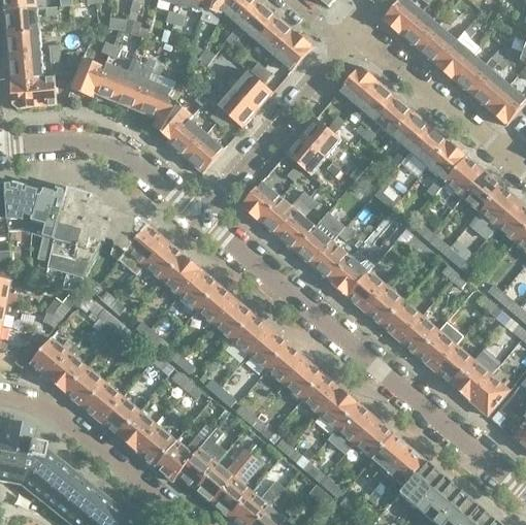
[(2,0),(3,9),(36,6),(42,5),(45,5),(44,0),(2,0)]
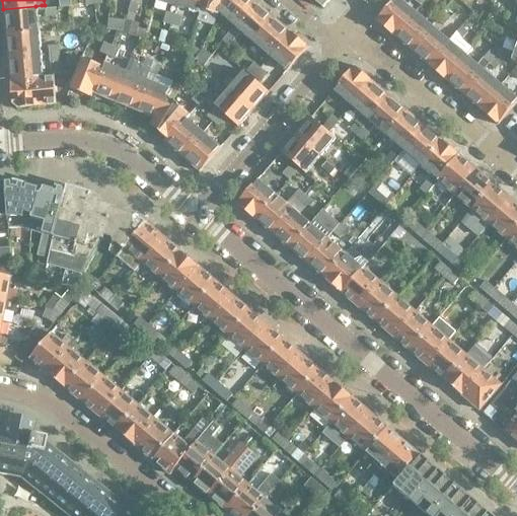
[(137,1),(134,0),(128,0),(126,8),(134,11),(137,1)]
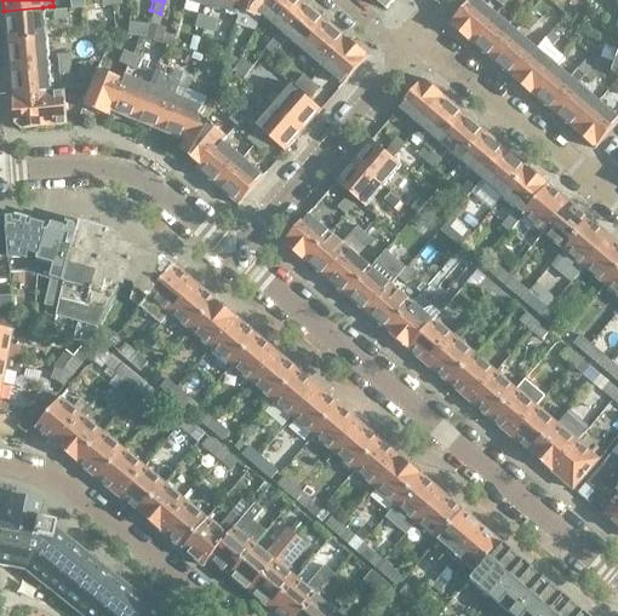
[(211,0),(210,5),(235,12),(236,9),(238,0),(211,0)]
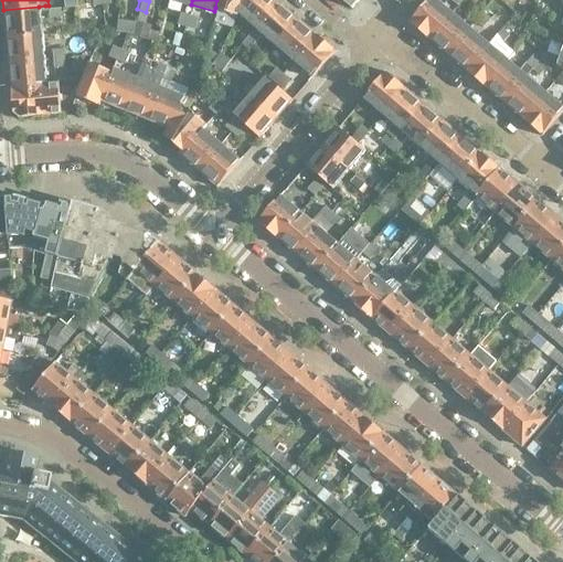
[(216,0),(215,8),(237,13),(246,0),(216,0)]
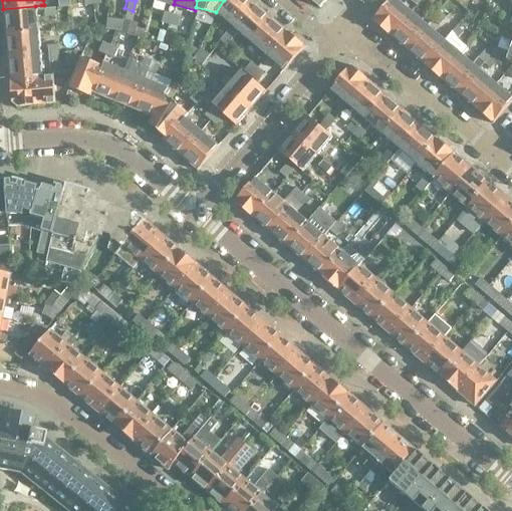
[(224,0),(216,12),(230,24),(231,25),(251,0),(224,0)]
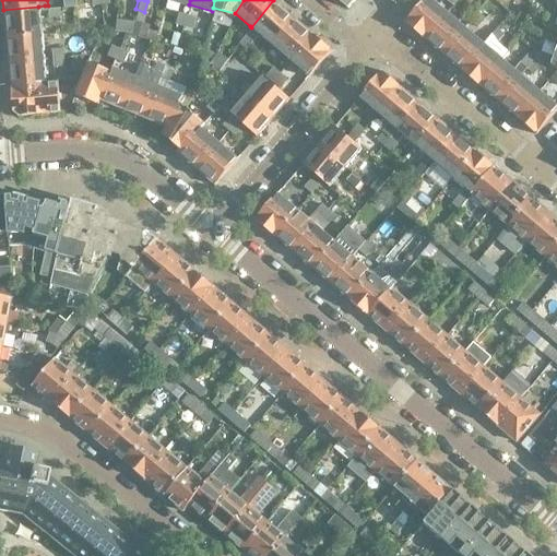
[(273,0),(251,27),(237,42),(245,47),(257,32),(270,43),(293,15),(275,0),(273,0)]
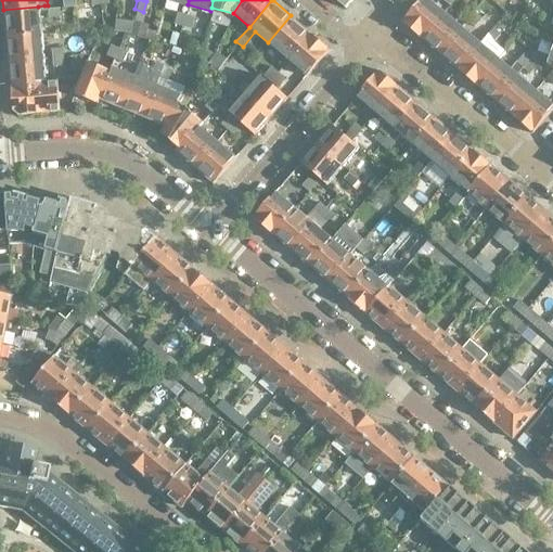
[(416,0),(401,18),(420,35),(441,9),(432,0),(416,0)]
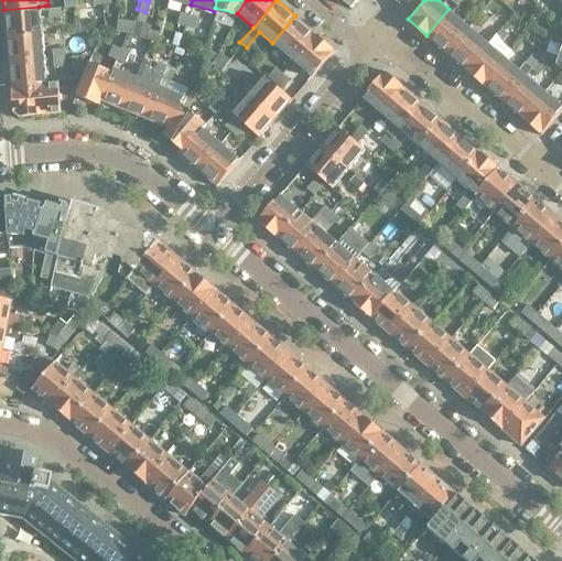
[(482,8),(474,1),(465,11),(473,18),(482,8)]
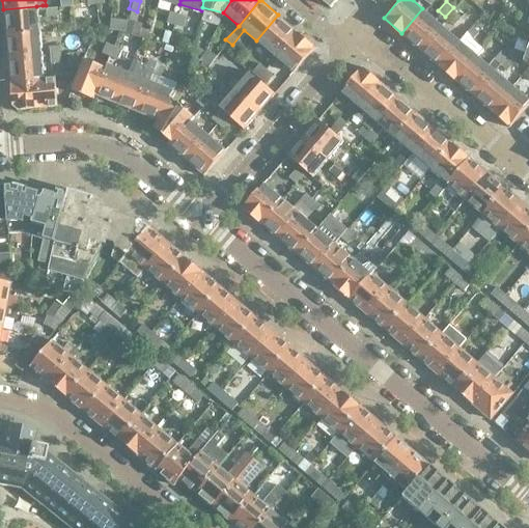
[(528,4),(522,2),(519,10),(528,14),(528,4)]
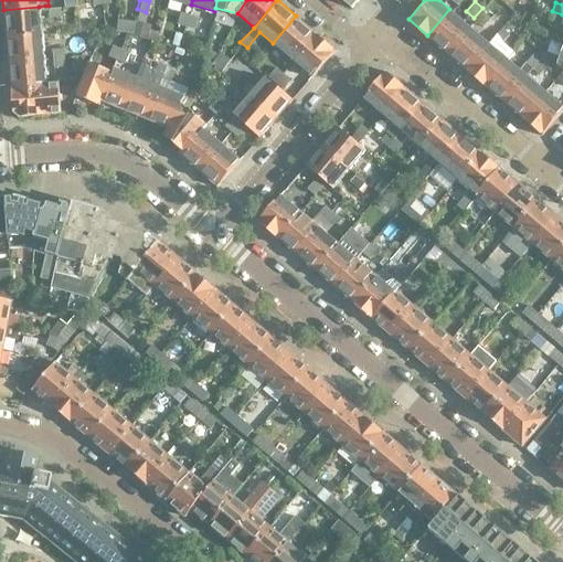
[(41,31),(39,7),(3,10),(6,35),(41,31)]
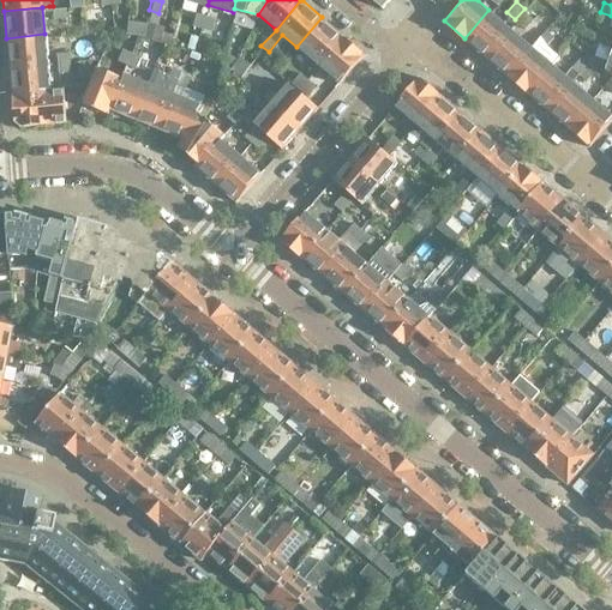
[(525,8),(515,19),(522,25),(532,14),(525,8)]
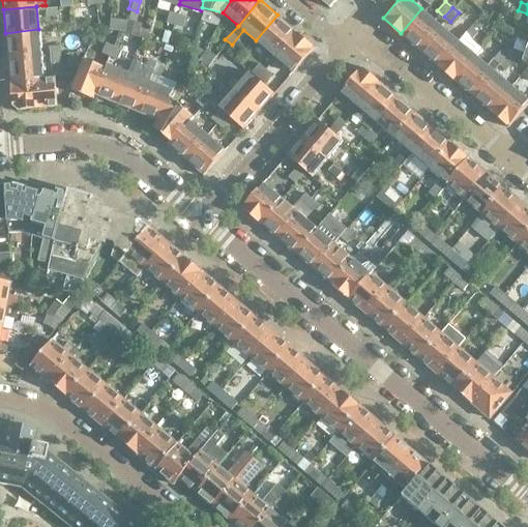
[(421,8),(401,33),(418,49),(440,23),(421,8)]
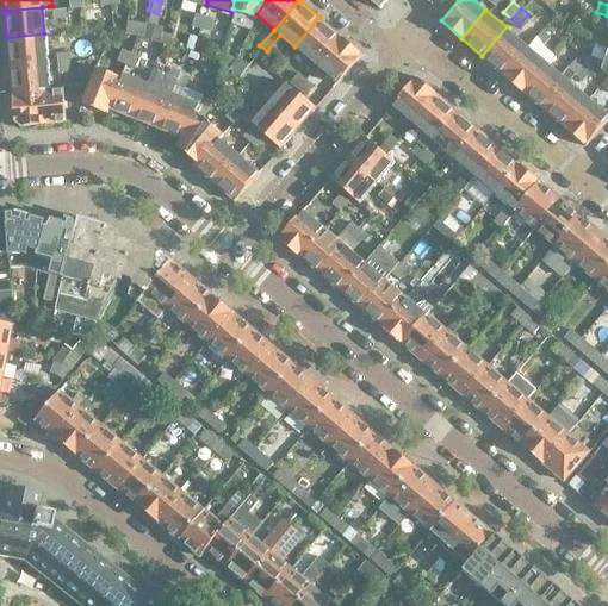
[(204,13),(194,11),(191,22),(200,25),(204,13)]
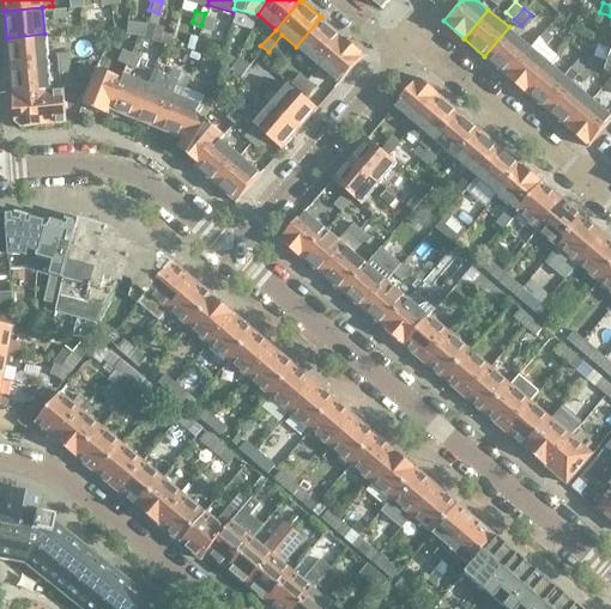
[(610,26),(610,43),(610,46),(610,16),(599,12),(596,20),(610,26)]
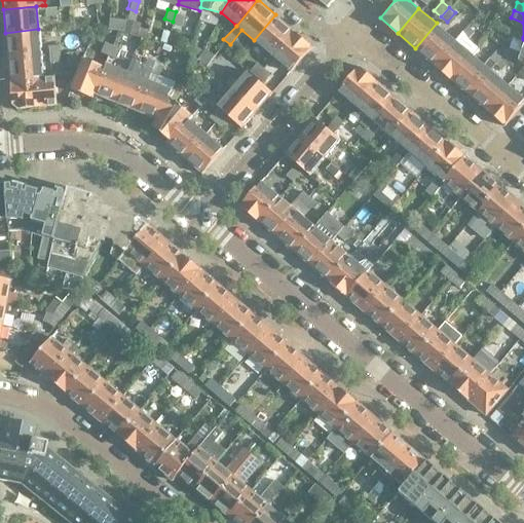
[(184,14),(176,11),(173,22),(181,24),(184,14)]
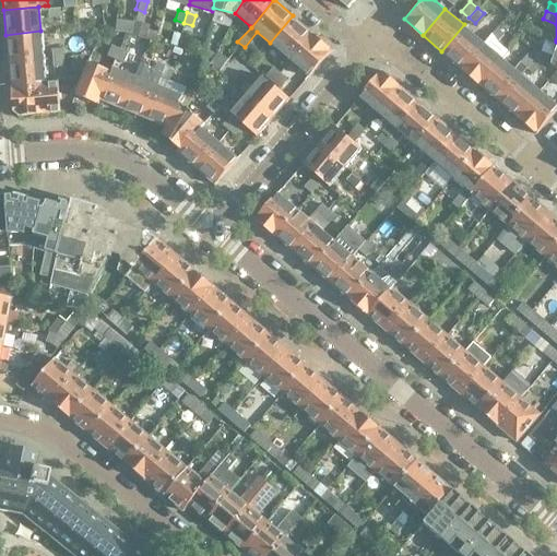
[(293,15),(270,43),(288,59),(311,31),(293,15)]
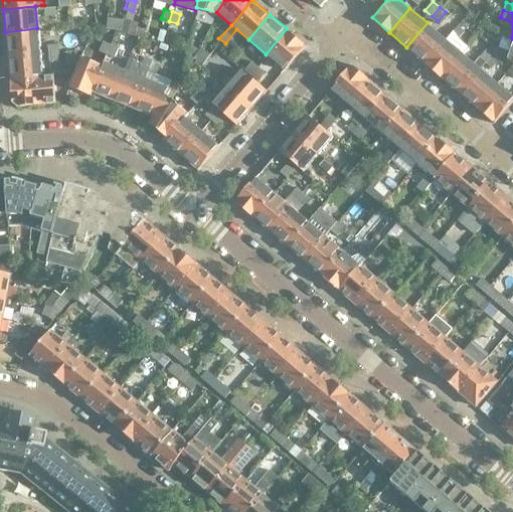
[(125,18),(106,15),(105,26),(122,28),(125,18)]
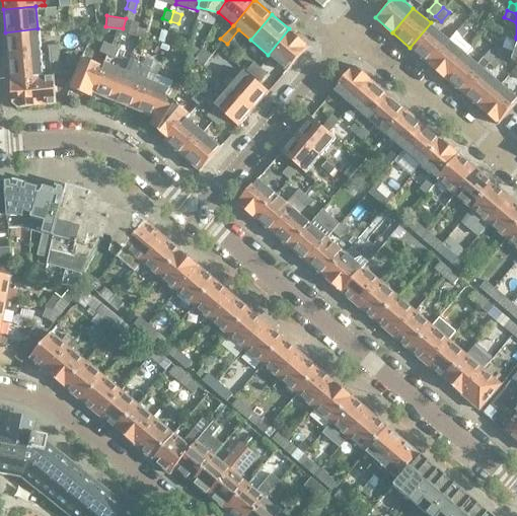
[(139,20),(129,17),(125,29),(135,32),(139,20)]
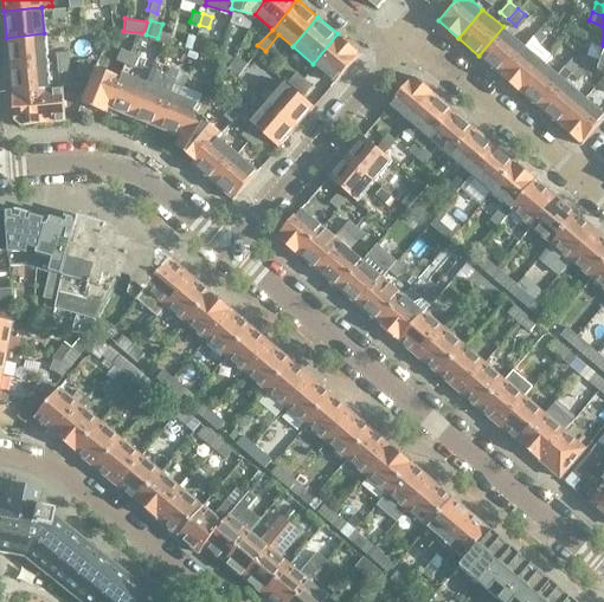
[(503,26),(479,56),(499,72),(524,44),(503,26)]
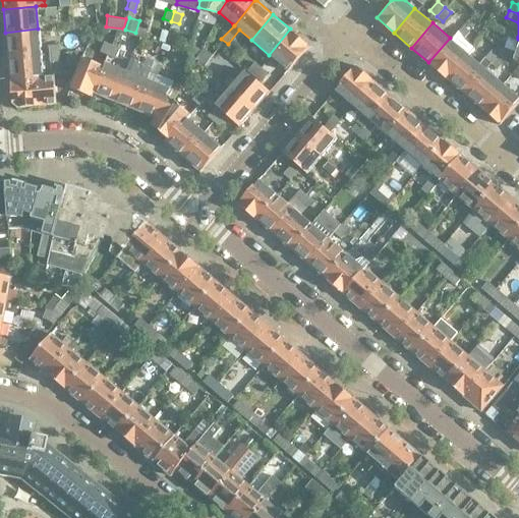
[(450,38),(428,62),(446,77),(467,53),(472,47),(462,38),(468,31),(461,24),(450,38)]
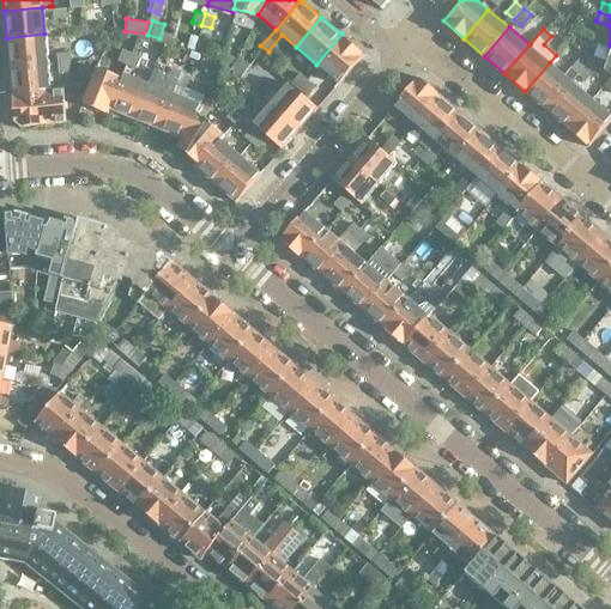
[(198,32),(191,31),(187,46),(192,48),(198,32)]
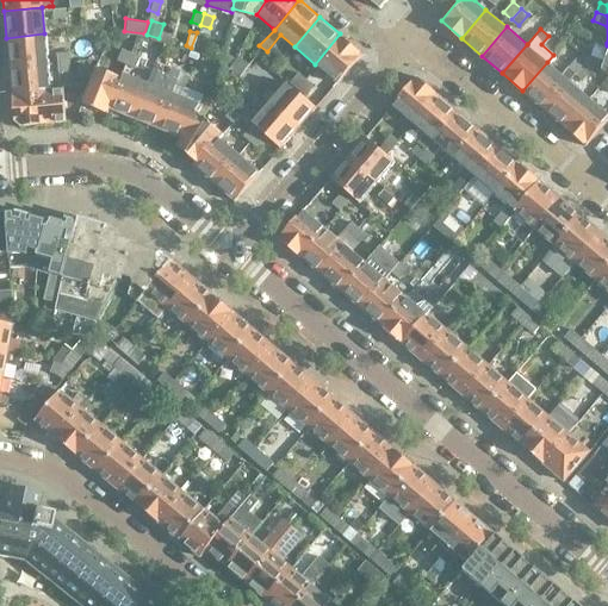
[(48,61),(44,33),(6,38),(8,64),(48,61)]
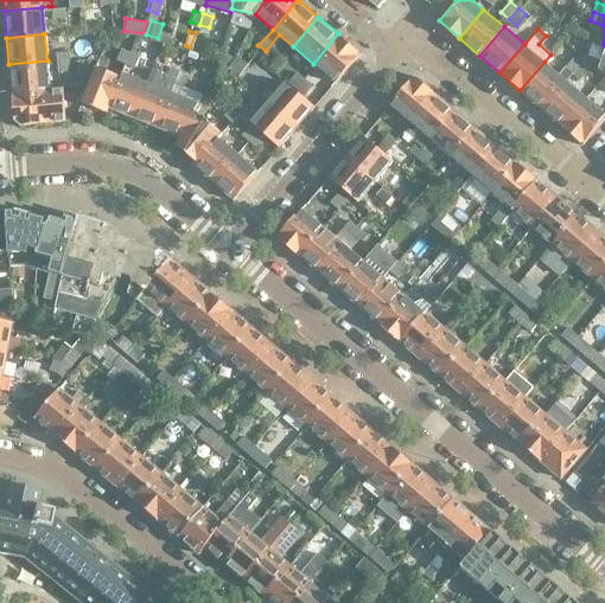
[(338,33),(313,64),(333,81),(358,51),(338,33)]
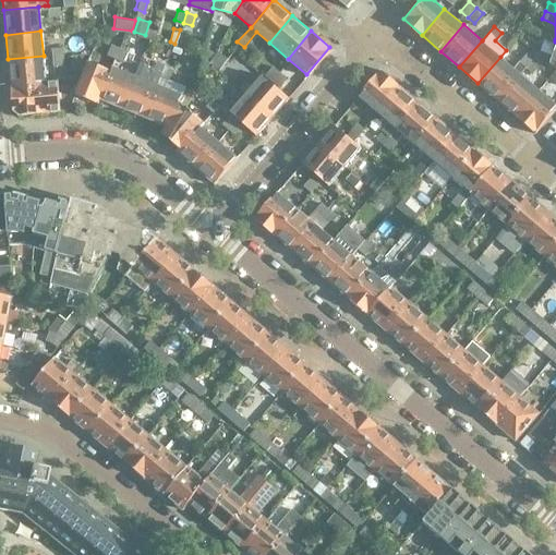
[(115,59),(119,47),(108,44),(104,55),(115,59)]
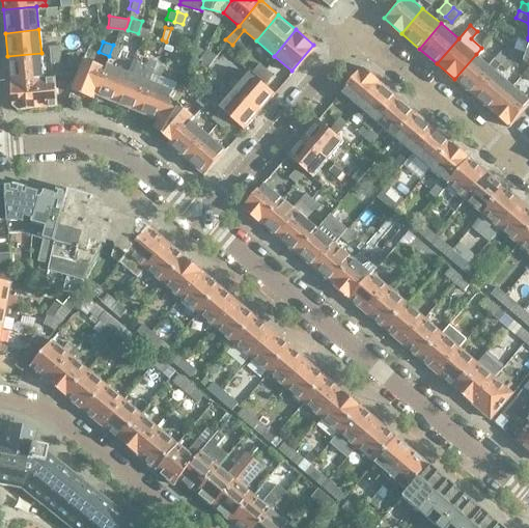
[(506,43),(501,49),(508,56),(514,49),(506,43)]
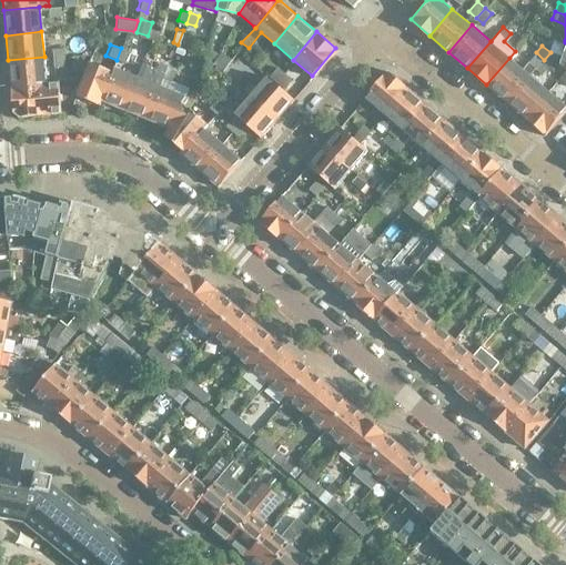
[(128,51),(121,48),(117,60),(114,66),(121,69),(128,51)]
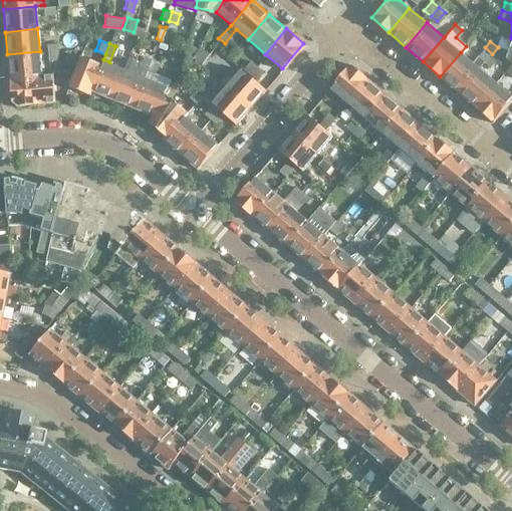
[(201,48),(193,43),(187,51),(194,56),(201,48)]
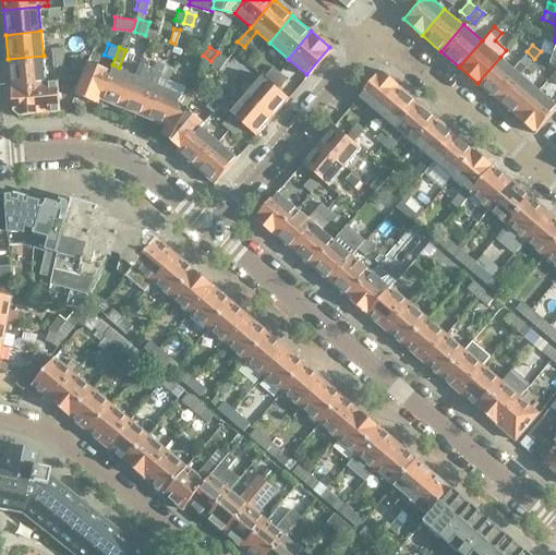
[(500,57),(478,83),(496,99),(519,72),(524,67),(532,58),(524,51),(512,67),(500,57)]
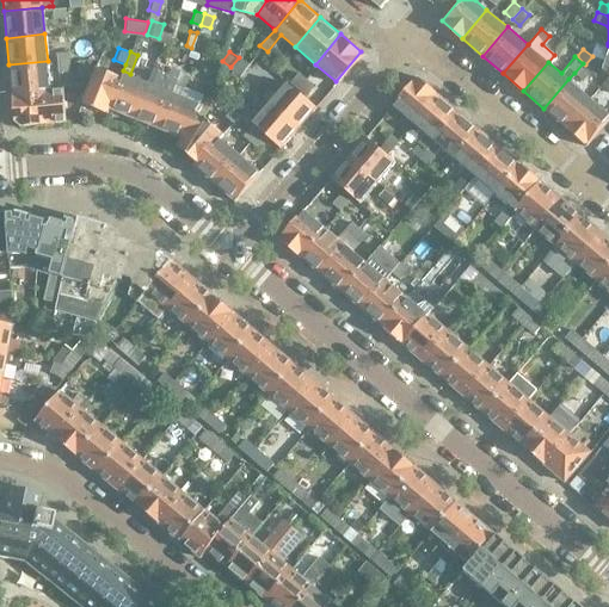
[(50,87),(48,61),(8,64),(11,92),(50,88),(50,87)]
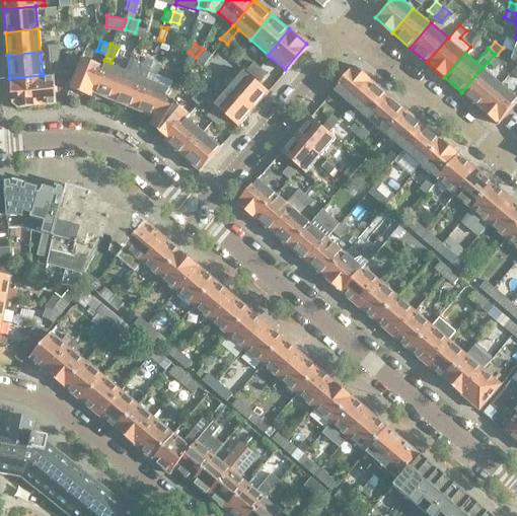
[(125,68),(113,98),(133,106),(152,59),(153,57),(143,53),(140,61),(130,57),(125,68)]
